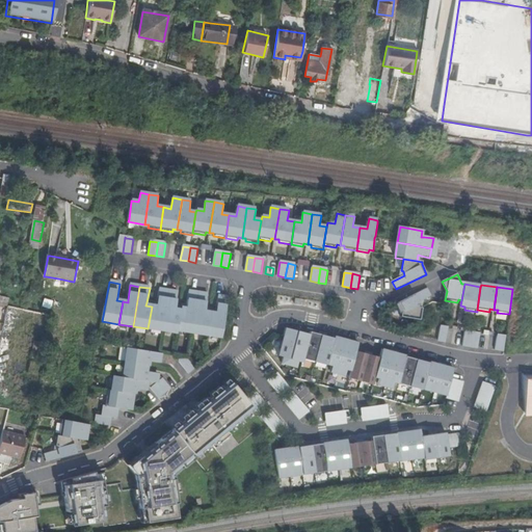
[(158,303),(157,308),(152,307),(148,328),(162,331),(169,291),(159,290),(157,303),(158,303)]
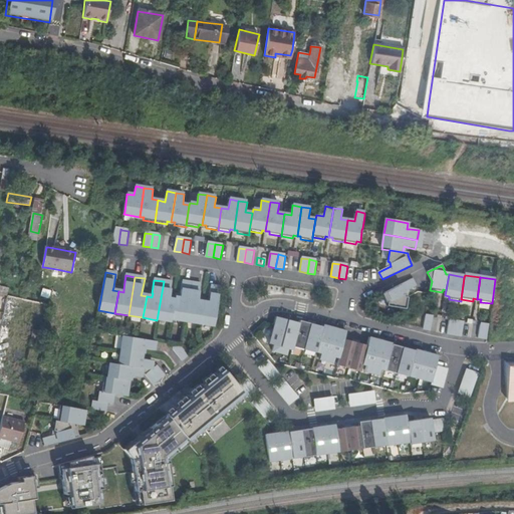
[(404,294),(416,287),(412,280),(382,295),(388,304),(387,307),(406,310),(408,298),(406,298),(404,294)]
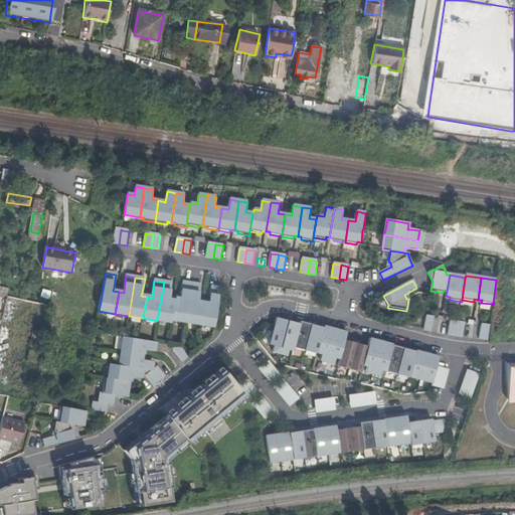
[(171,297),(173,284),(164,282),(157,321),(171,323),(172,320),(175,301),(170,300),(170,297),(171,297)]
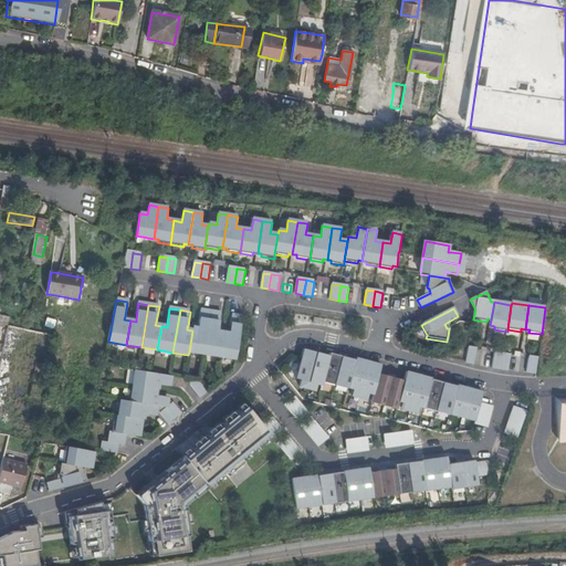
[(189,352),(205,355),(211,312),(201,311),(199,325),(199,329),(192,328),(192,331),(189,352)]
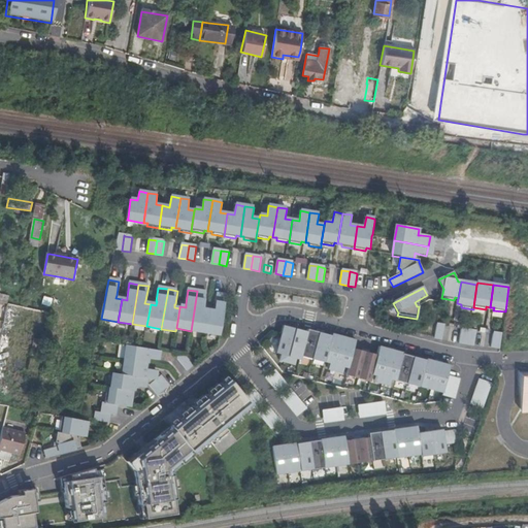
[(191,331),(205,333),(209,310),(203,310),(204,306),(206,293),(197,291),(191,331)]
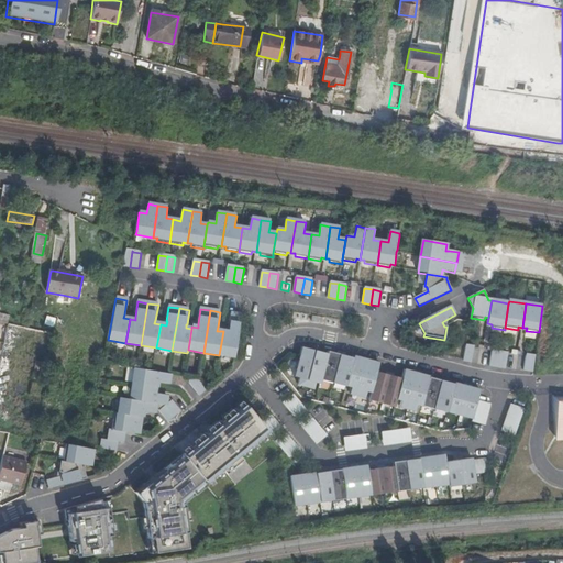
[(53,328),(56,318),(46,315),(43,324),(53,328)]
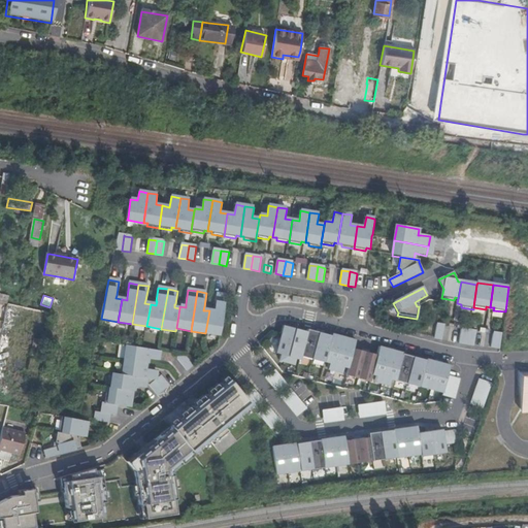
[(205,333),(220,335),(226,296),(217,295),(215,308),(215,311),(209,310),(205,333)]
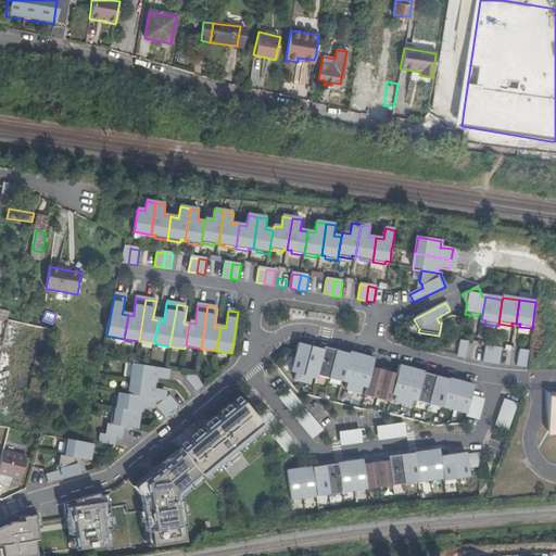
[(467,357),(469,343),(460,341),(460,342),(458,356),(467,357)]
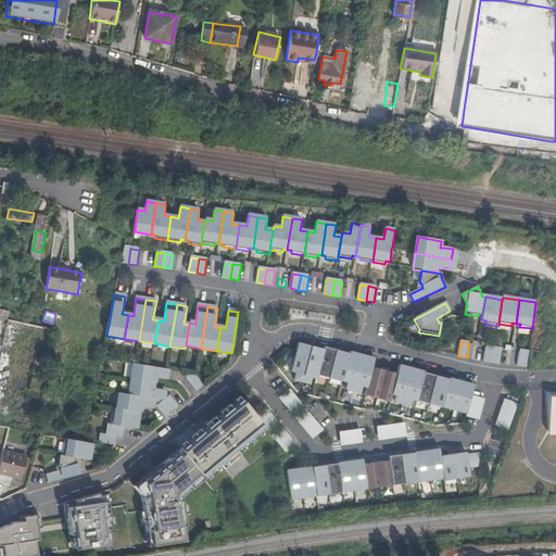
[(294,381),(302,383),(312,348),(299,344),(297,352),(291,373),(297,375),(294,381)]
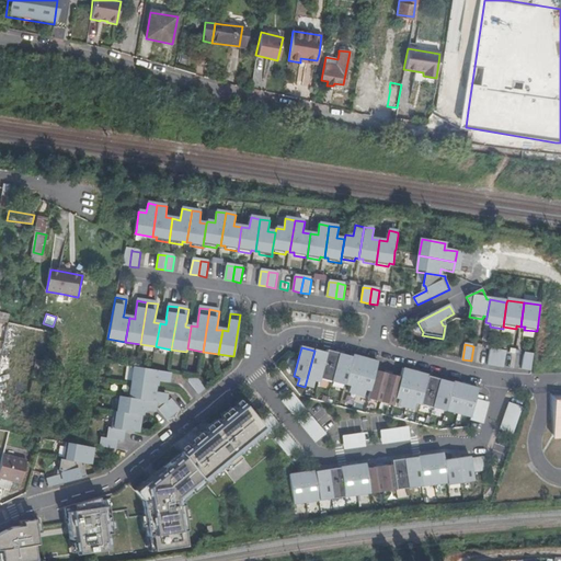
[(315,381),(319,382),(320,379),(327,354),(315,351),(305,387),(312,388),(315,381)]
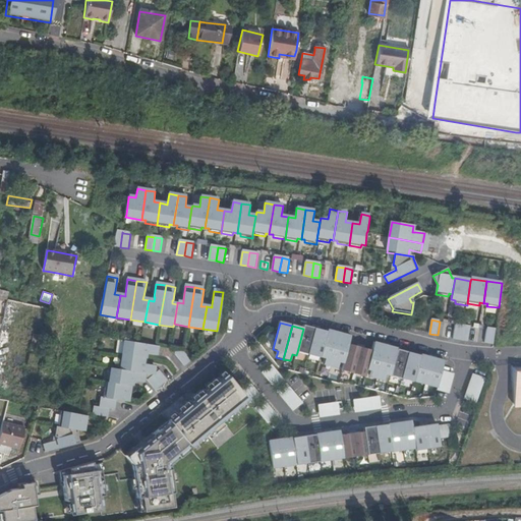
[(315,329),(304,326),(303,329),(297,352),(309,355),(309,353),(315,329)]
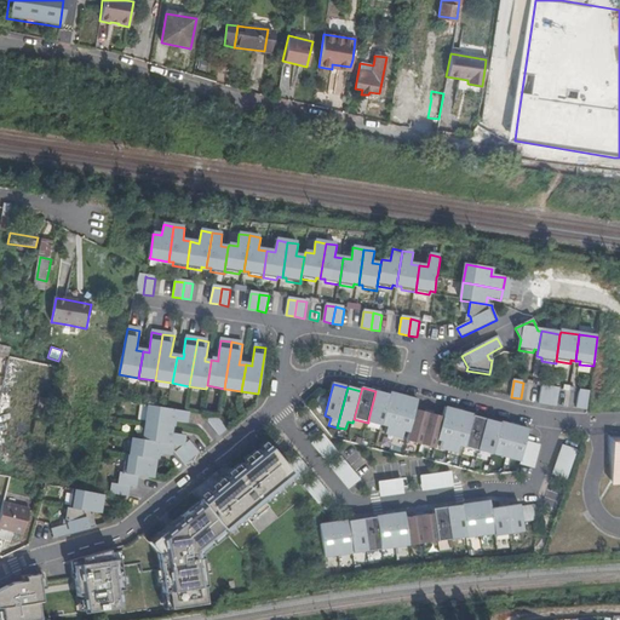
[(543,388),(539,403),(549,406),(551,389),(543,388)]
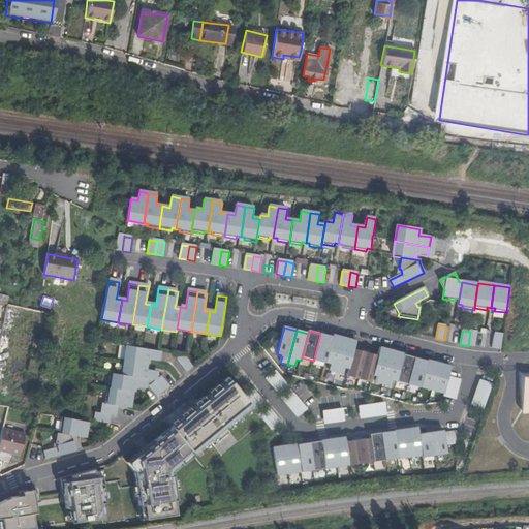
[(470,332),(468,346),(475,347),(477,334),(470,332)]
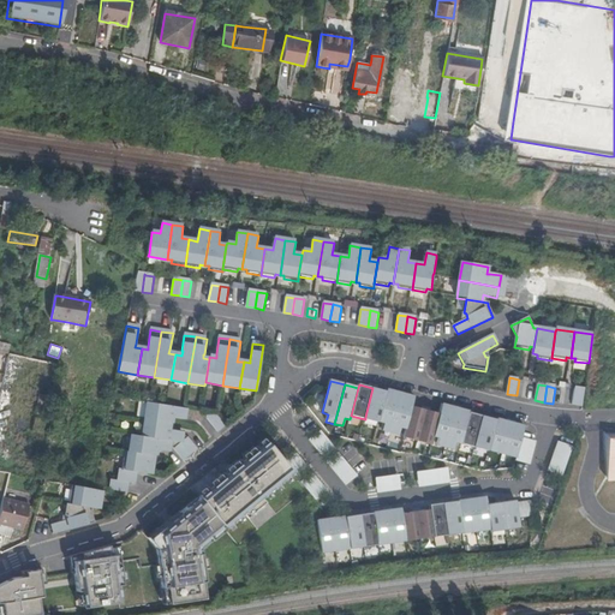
[(383,405),(387,392),(372,388),(365,417),(365,419),(378,423),(383,405)]
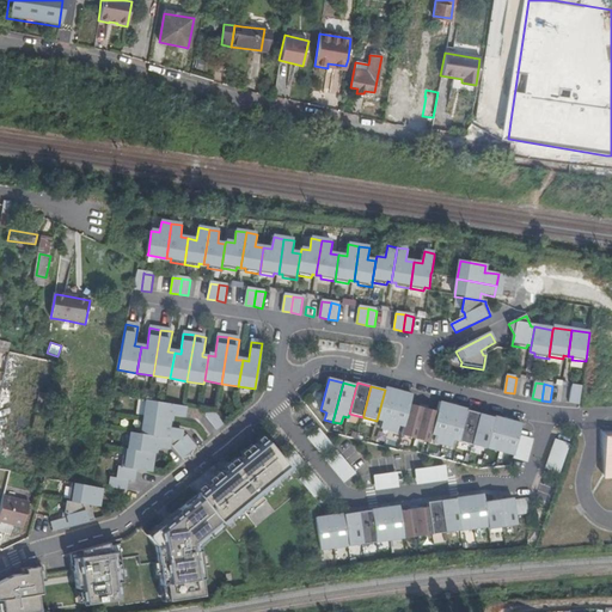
[(573,386),(570,402),(581,403),(582,387),(573,386)]
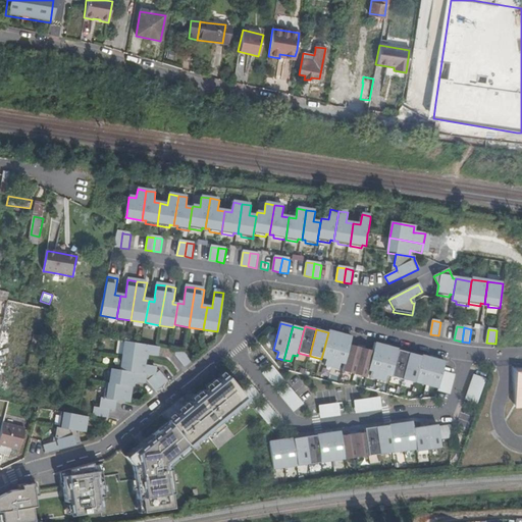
[(341,334),(328,331),(328,332),(325,344),(321,359),(326,360),(324,366),(331,368),(341,334)]
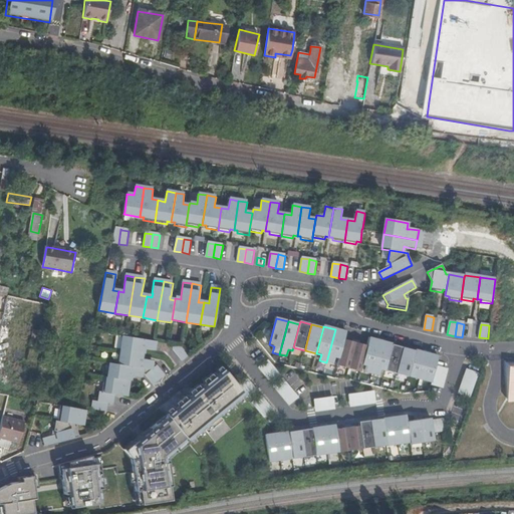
[(346,332),(335,329),(326,362),(333,364),(335,357),(339,359),(344,340),(346,332)]
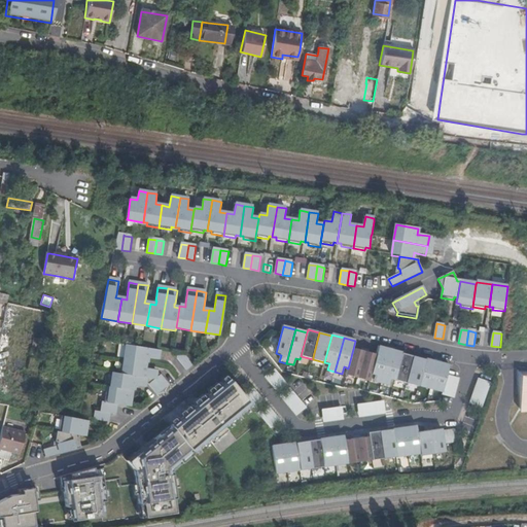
[(157,351),(143,348),(127,346),(125,360),(146,363),(147,358),(159,360),(160,351),(157,351)]
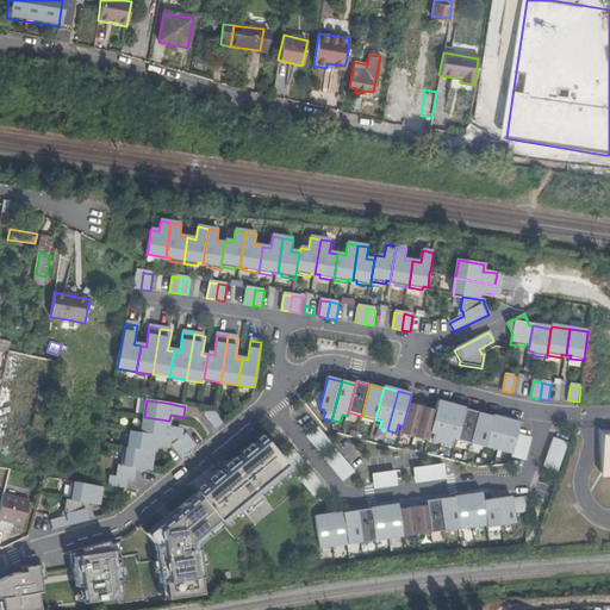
[(453,405),(439,402),(436,411),(430,434),(435,435),(434,442),(442,444),(443,437),(453,405)]
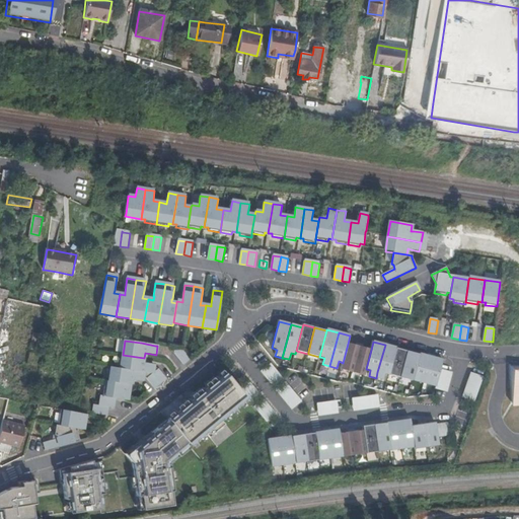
[(359,347),(354,345),(348,344),(343,363),(341,370),(353,373),(359,347)]
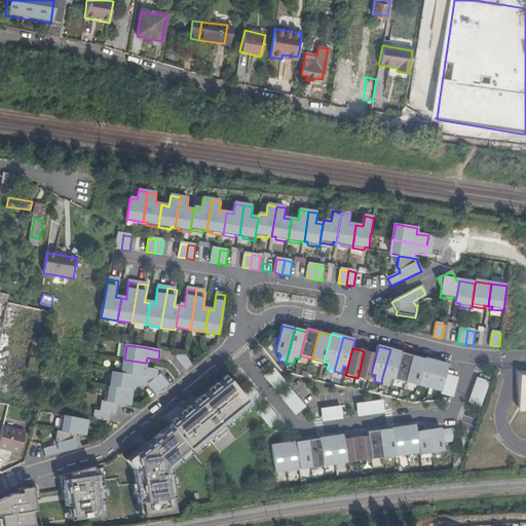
[(402,352),(392,350),(390,349),(382,377),(381,383),(388,385),(389,379),(395,380),(402,353),(402,352)]
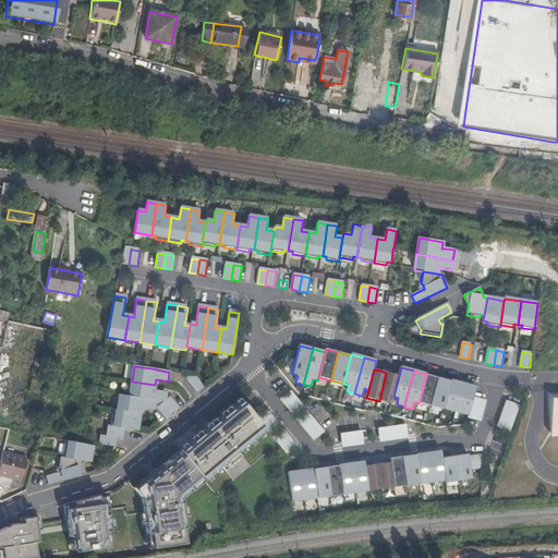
[(379,401),(391,404),(393,397),(399,376),(386,373),(379,401)]
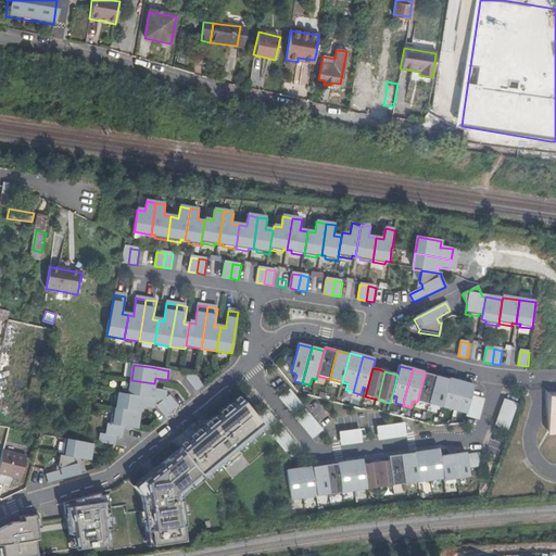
[(188,379),(197,391),(204,384),(197,376),(196,375),(189,374),(188,379)]
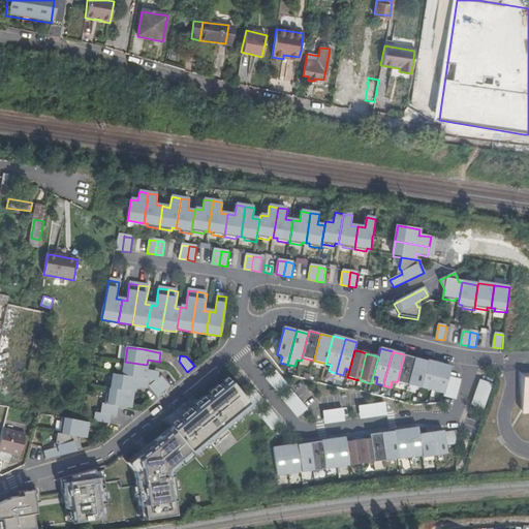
[(415,359),(404,355),(397,382),(408,385),(415,359)]
